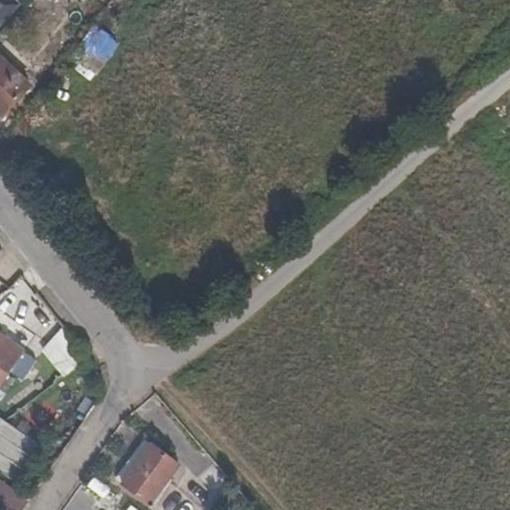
[(0,0),(0,14),(11,3),(7,0),(0,0)]
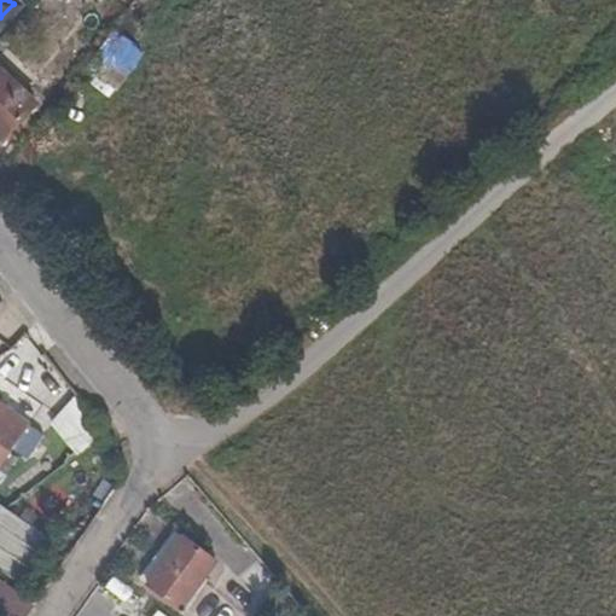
[(111,97),(141,48),(111,29),(81,77),(111,97)]
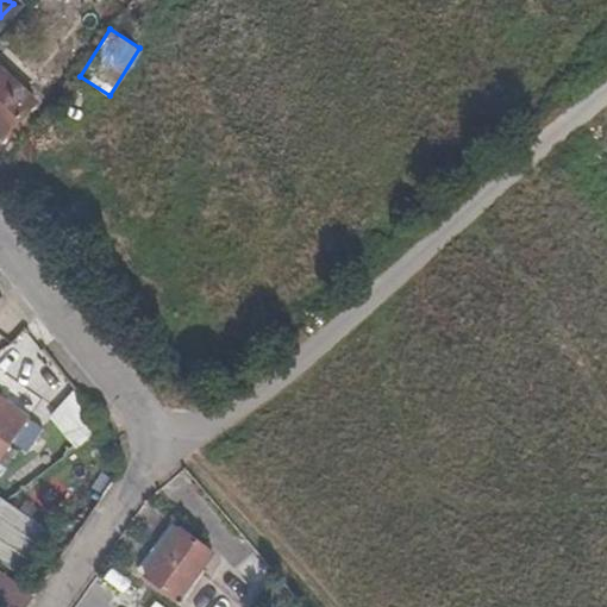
[(0,136),(1,137),(35,100),(0,67),(0,136)]
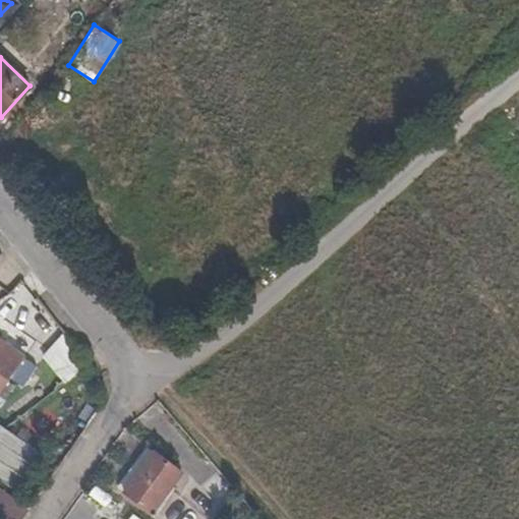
[(0,271),(9,283),(18,275),(6,262),(0,267),(0,271)]
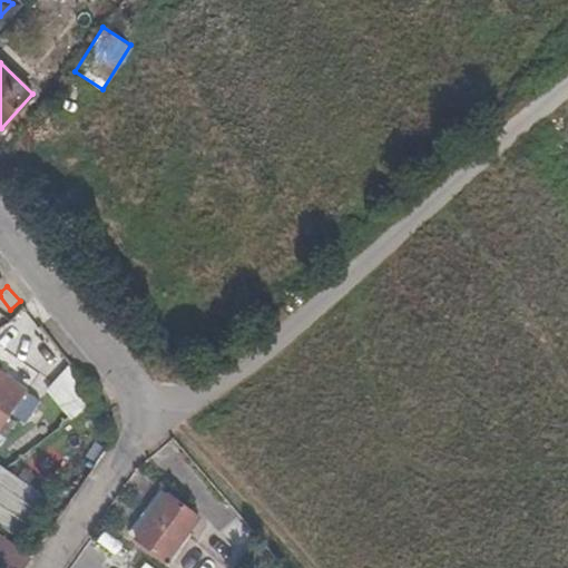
[(35,319),(20,301),(10,310),(8,312),(22,329),(35,319)]
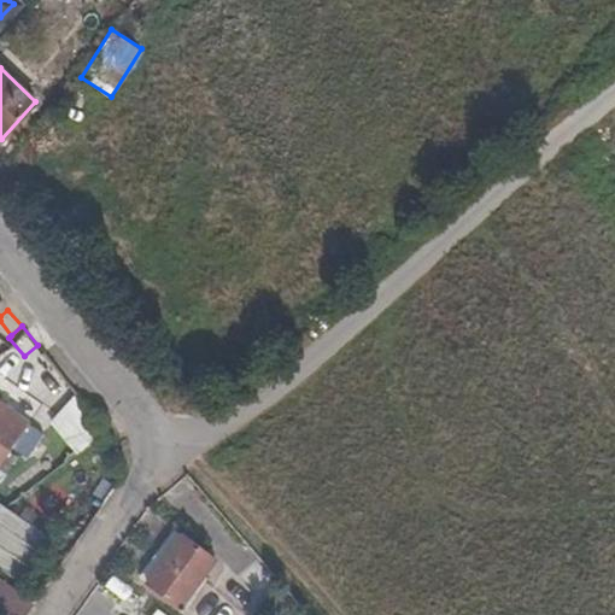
[(69,397),(48,426),(82,451),(104,421),(69,397)]
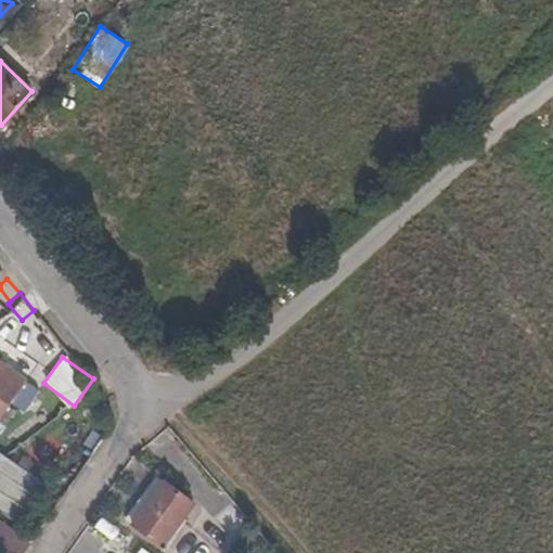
[(0,408),(22,378),(0,362),(0,408)]
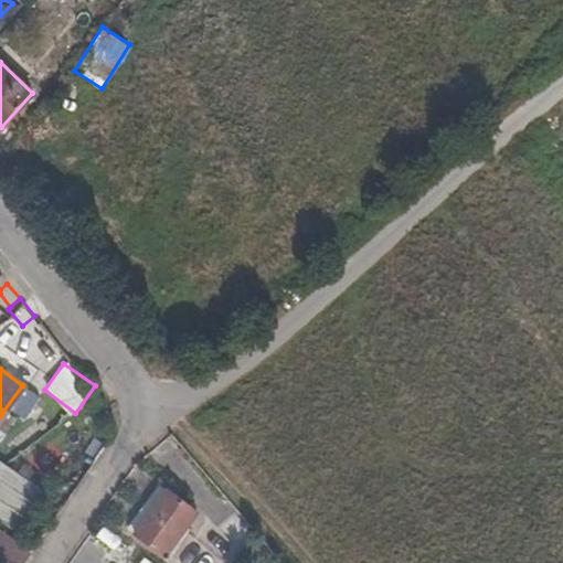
[(24,459),(43,479),(66,458),(46,438),(24,459)]
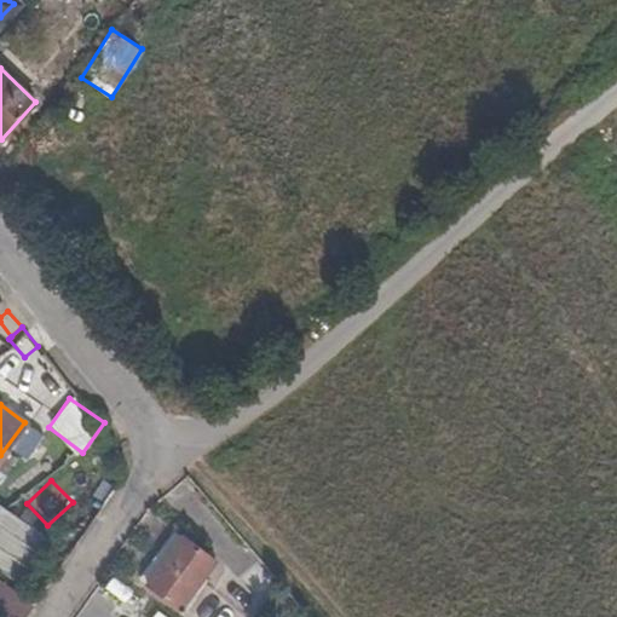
[(48,538),(0,505),(0,571),(17,583),(48,538)]
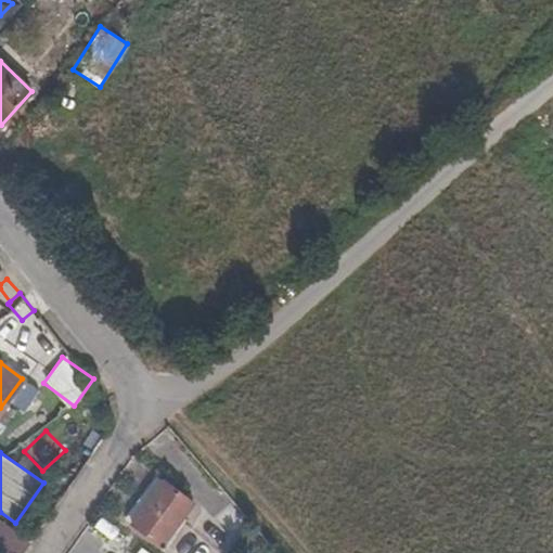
[(123,515),(159,544),(192,503),(156,474),(148,485),(123,515)]
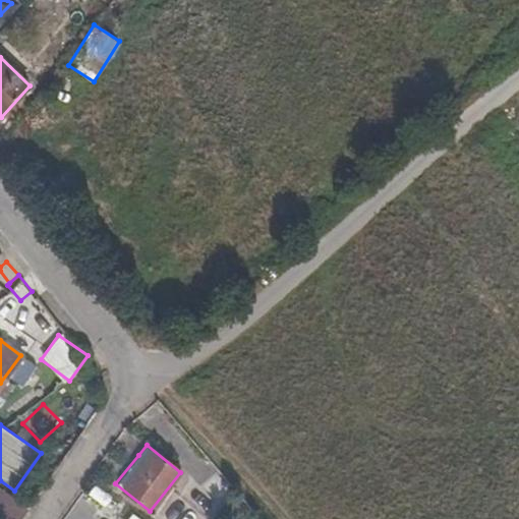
[(0,518),(19,518),(24,510),(0,491),(0,518)]
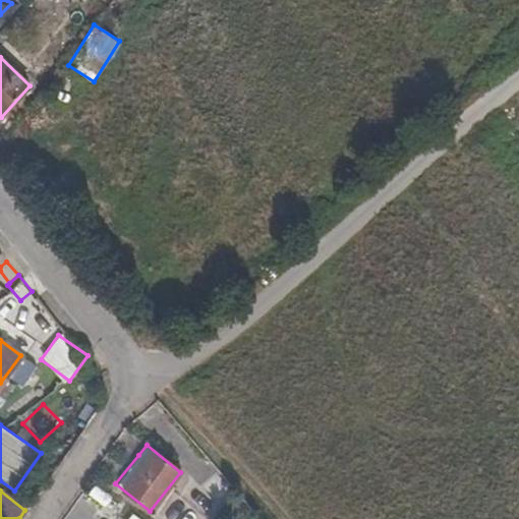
All buildings are outlined.
